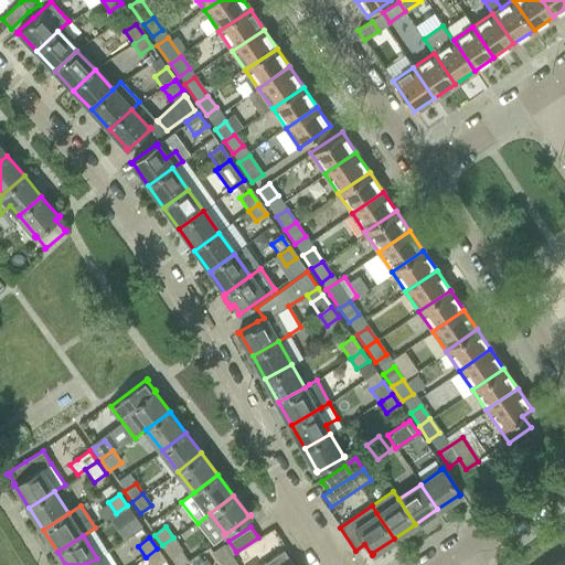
[(173,537),(162,545),(170,557),(181,550),(173,537)]
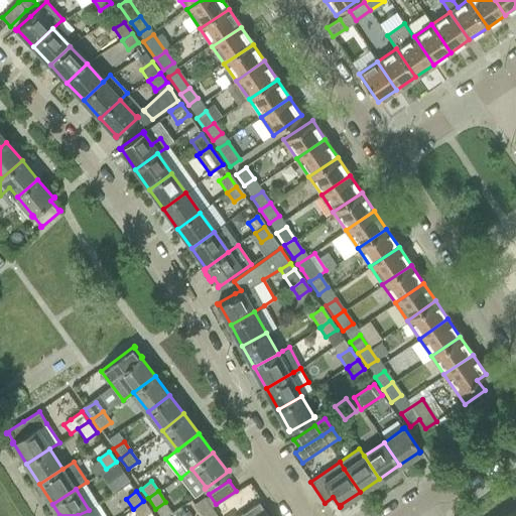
[(194,505),(201,515),(210,509),(203,498),(194,505)]
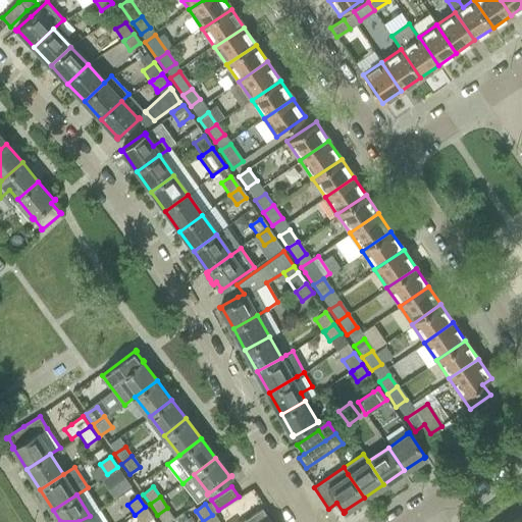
[(145,507),(135,515),(140,521),(145,521),(152,517),(145,507)]
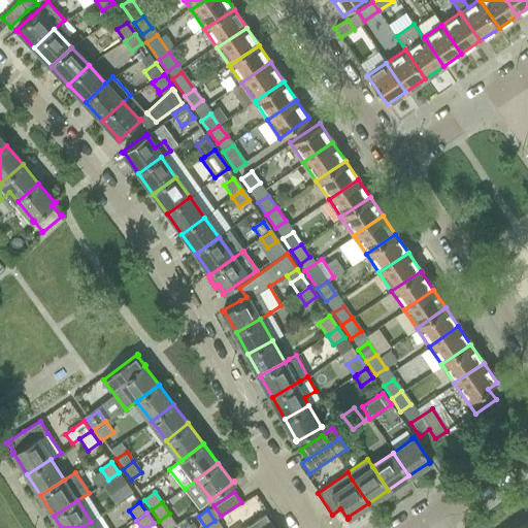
[(273,527),(264,514),(242,527),(273,527)]
